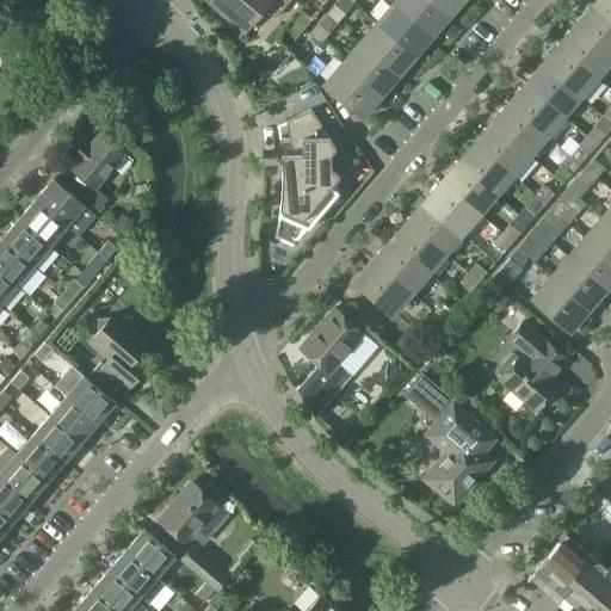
[(210,0),(246,30),(265,8),(276,18),(290,0),(210,0)]
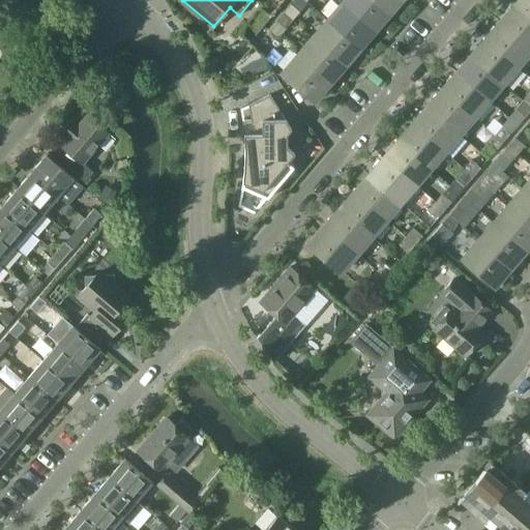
[(372,0),(345,0),(343,3),(374,30),(388,13),(372,0)]
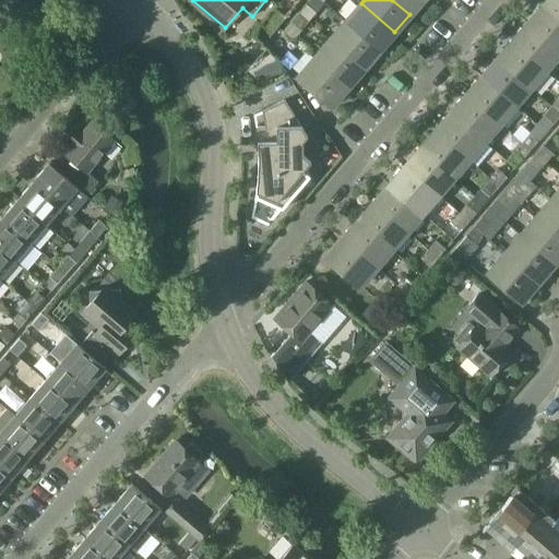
[(392,0),(409,14),(421,0),(392,0)]
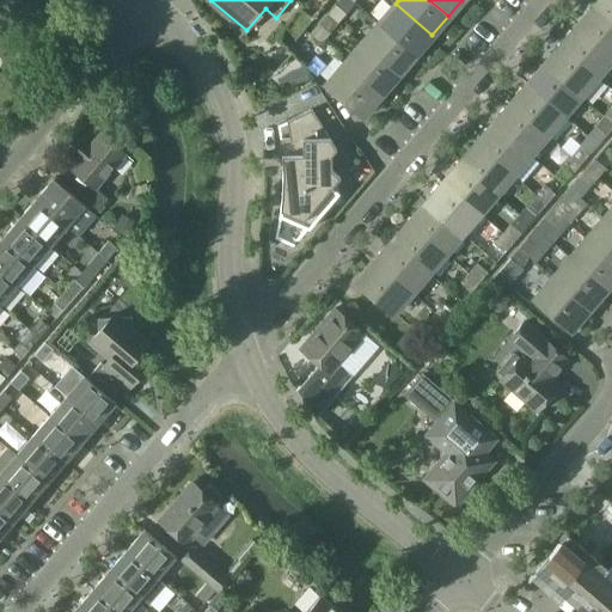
[(611,0),(599,0),(595,5),(611,18),(611,0)]
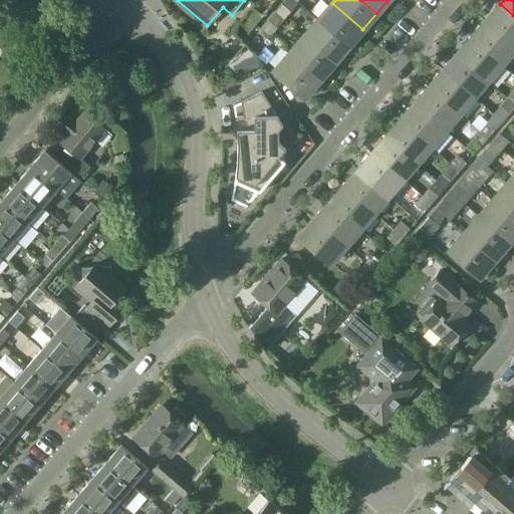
[(282,3),(275,11),(284,19),(291,11),(282,3)]
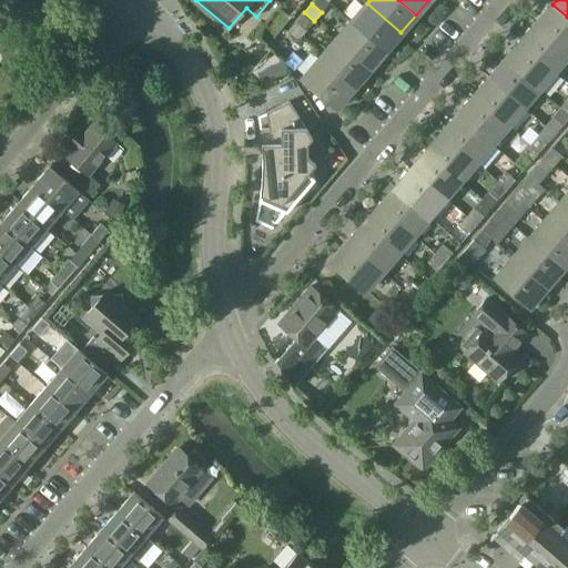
[(367,3),(352,22),(385,51),(401,32),(367,3)]
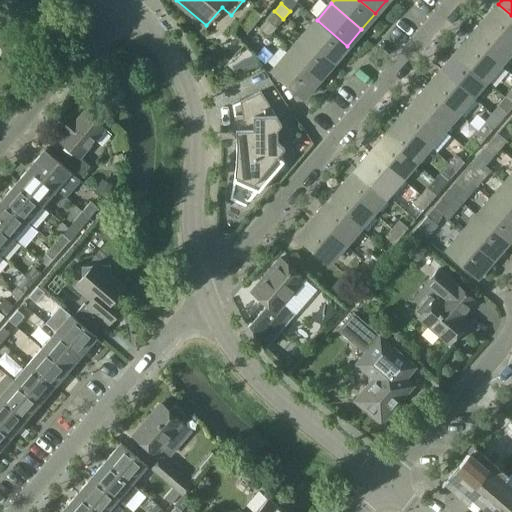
[(511,45),(511,15),(498,4),(483,21),(511,45)]
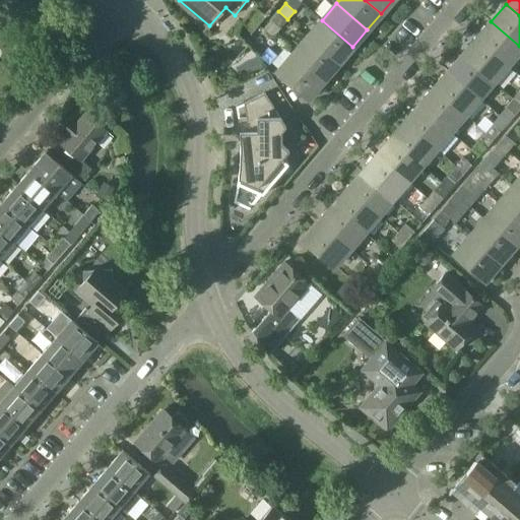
[(257,8),(250,16),(259,23),(266,16),(257,8)]
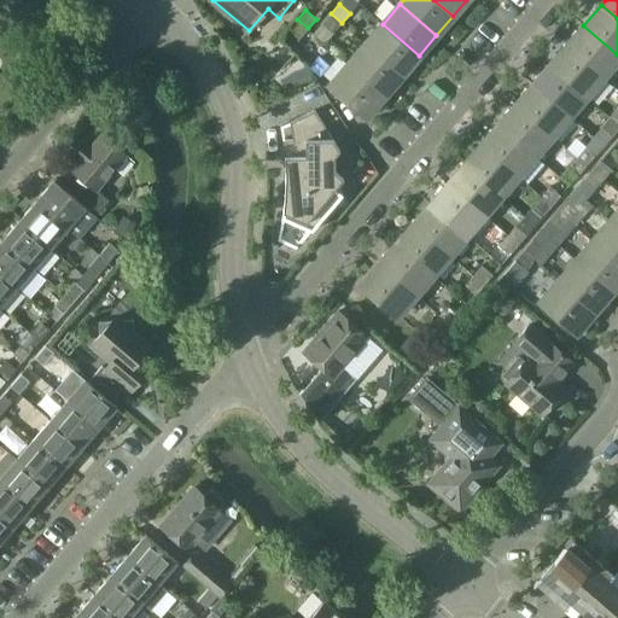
[(333,33),(342,23),(331,13),(322,24),(333,33)]
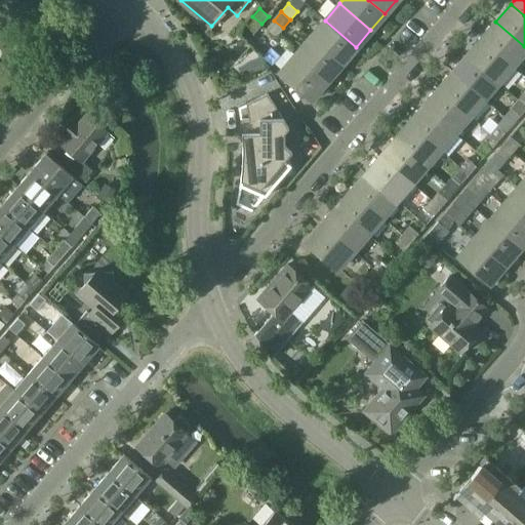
[(254,33),(261,24),(252,16),(245,25),(246,26),(254,33)]
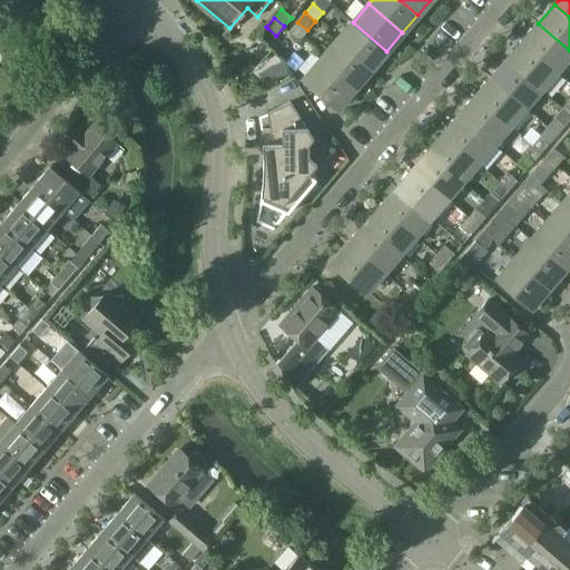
[(353,22),(337,40),(371,69),(386,51),(353,22)]
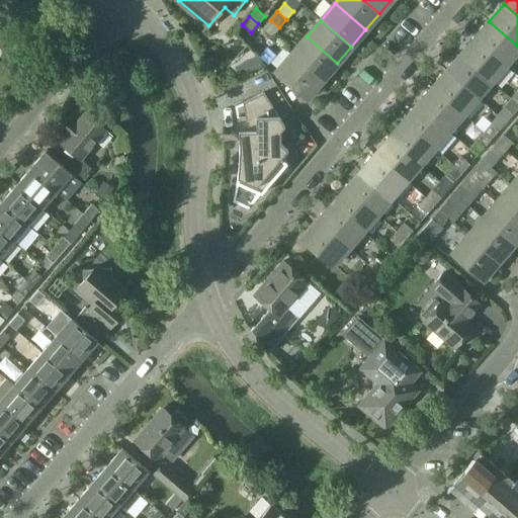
[(517,50),(517,46),(489,21),(475,37),(506,64),(517,50)]
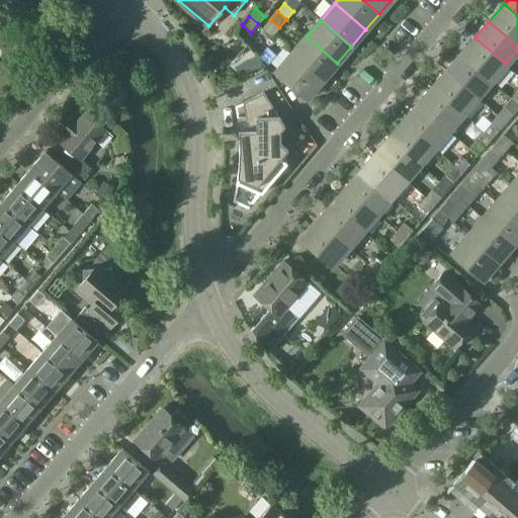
[(307,36),(291,53),(323,80),(337,63),(307,36)]
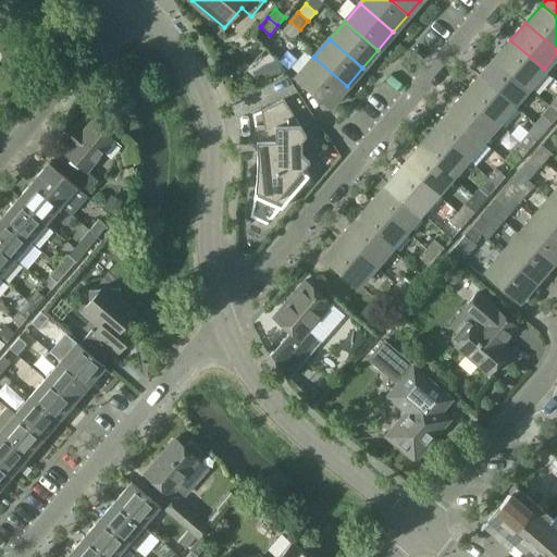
[(510,40),(495,58),(529,87),(544,69),(510,40)]
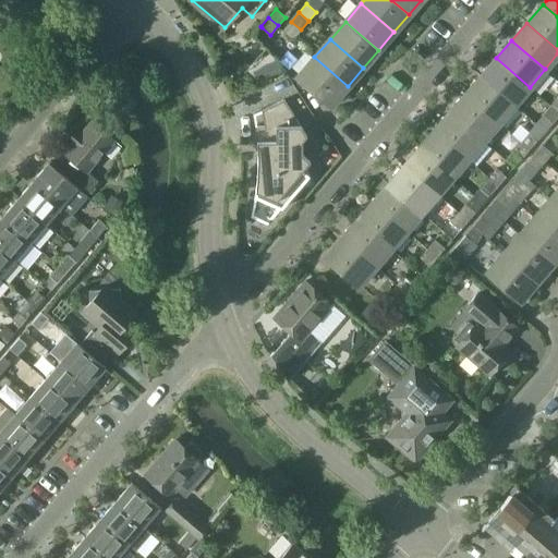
[(314,57),(299,75),(332,104),(348,86),(314,57)]
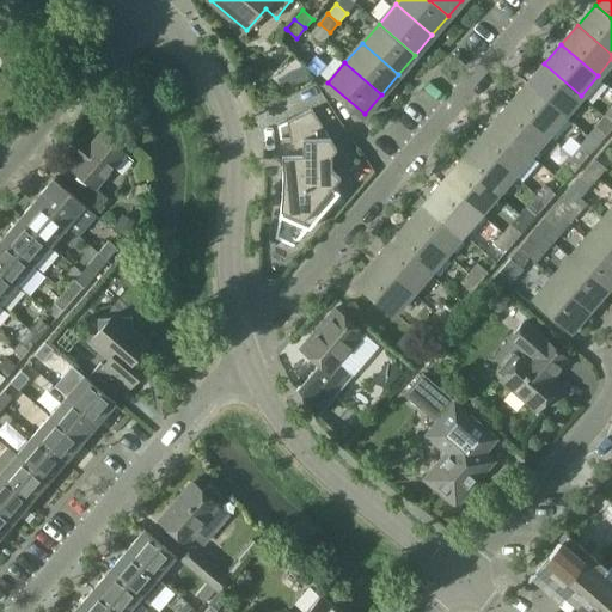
[(564,115),(581,96),(544,63),(527,84),(564,115)]
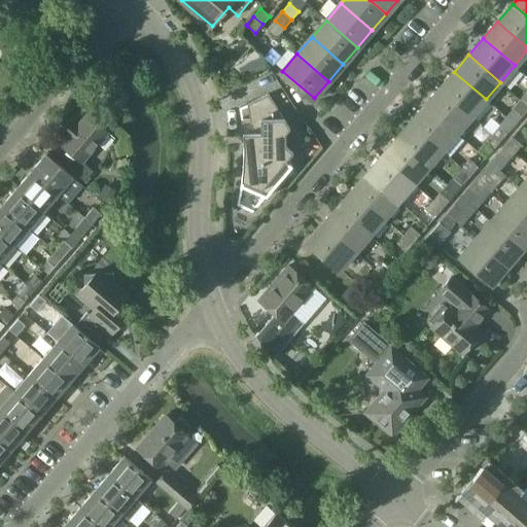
[(267,69),(261,57),(250,63),(255,74),(267,69)]
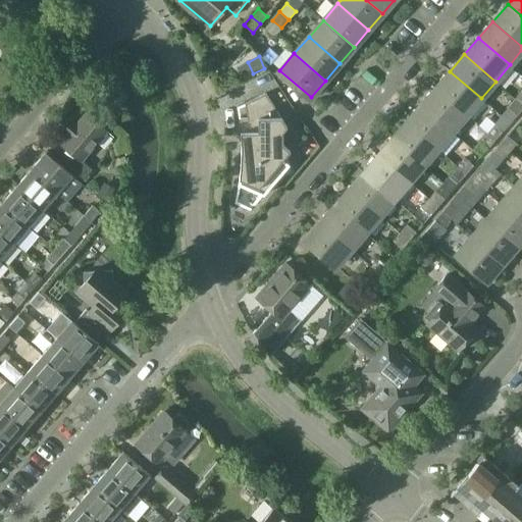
[(450,71),(435,88),(467,115),(481,98),(450,71)]
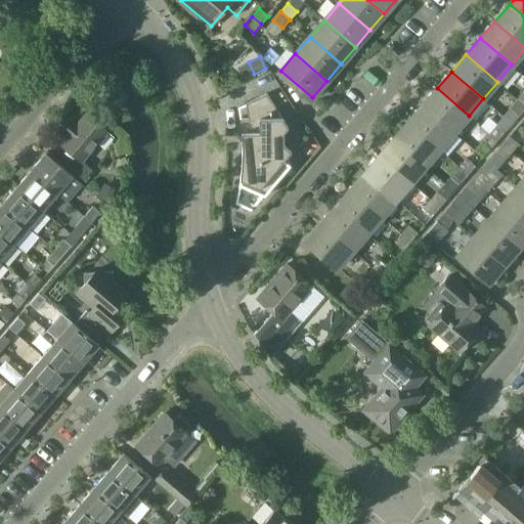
[(454,132),(469,116),(437,88),(423,104),(454,132)]
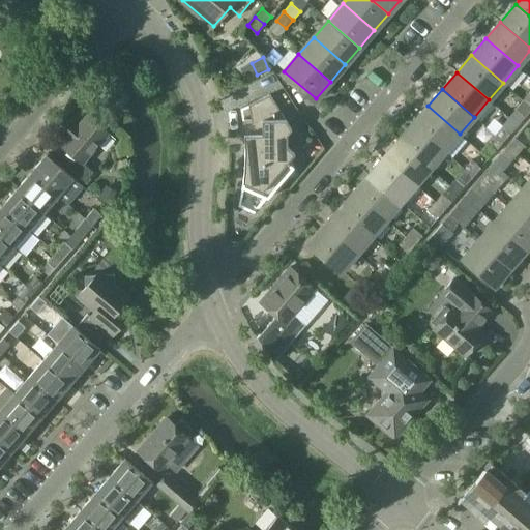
[(293,168),(293,167),(287,162),(294,153),(287,147),(287,134),(291,128),(270,95),(241,109),(244,126),(244,137),(245,147),(245,156),(244,167),(244,176),(243,186),(268,197),(293,168)]
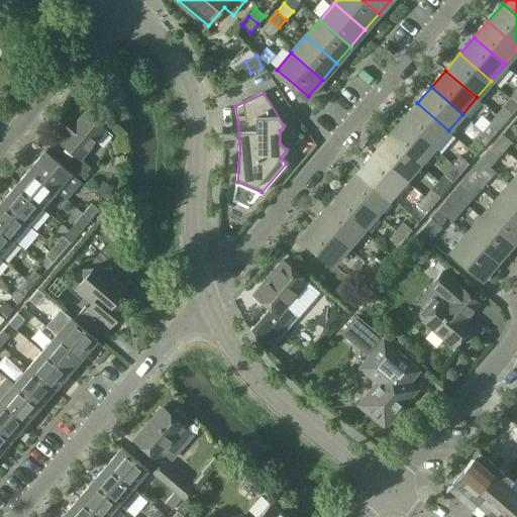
[(512,114),(516,107),(516,103),(510,98),(503,106),(512,114)]
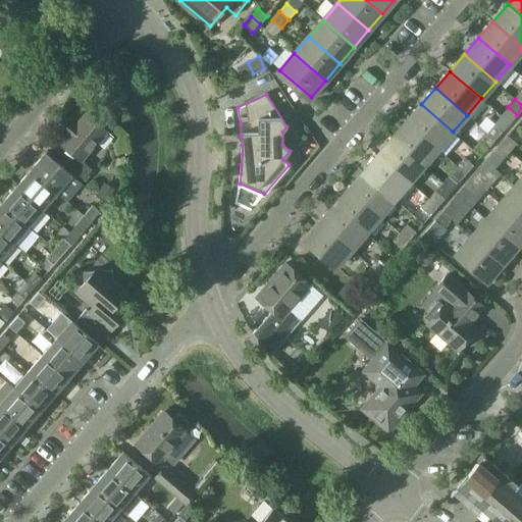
[(421,104),(407,121),(438,148),(453,132),(421,104)]
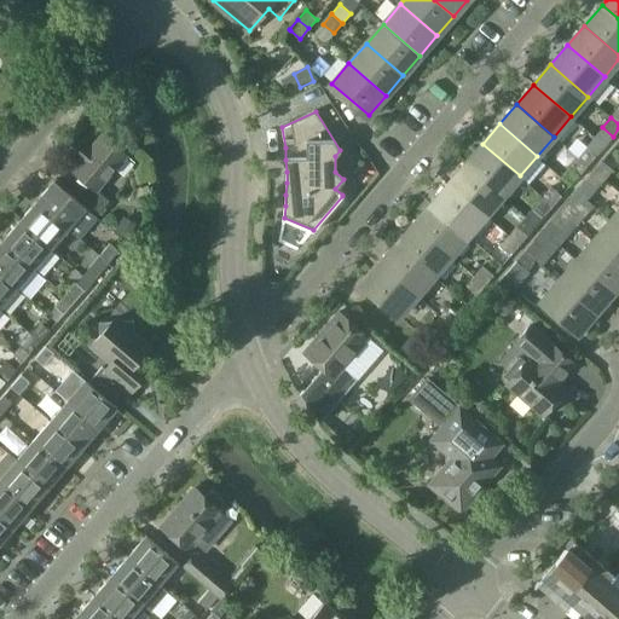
[(110,201),(103,195),(97,190),(127,155),(103,134),(91,148),(86,144),(76,156),(81,160),(73,169),(87,183),(77,194),(100,213),(110,201)]
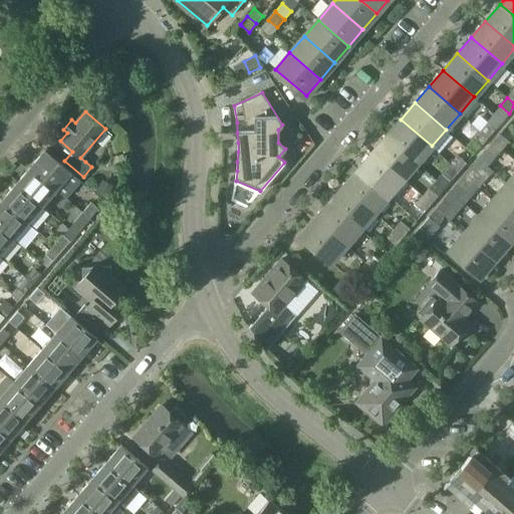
[(418,163),(419,162),(432,146),(401,119),(387,136),(418,163)]
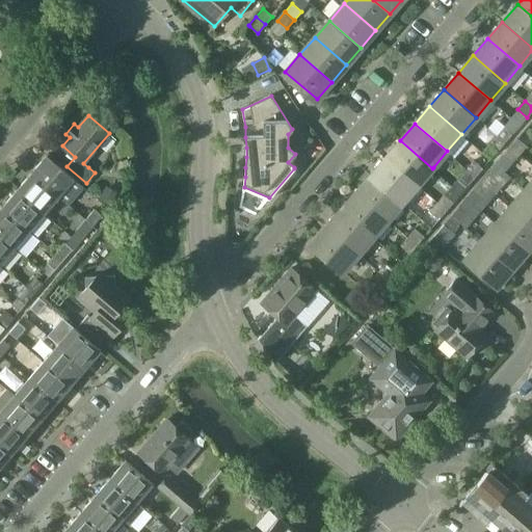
[(503,126),(496,135),(505,142),(512,134),(503,126)]
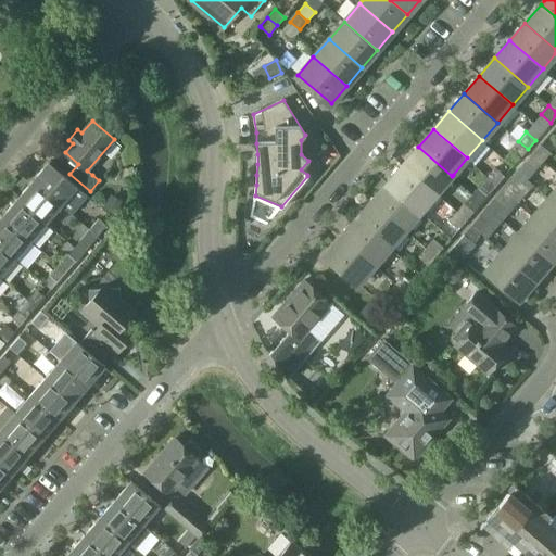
[(520,158),(528,149),(518,141),(510,150),(520,158)]
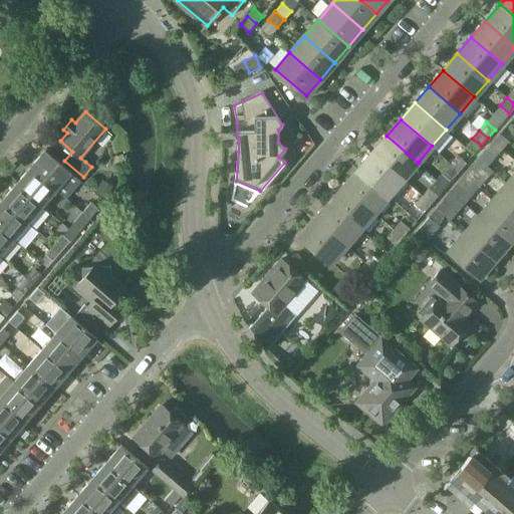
[(500,134),(493,142),(502,150),(509,142),(500,134)]
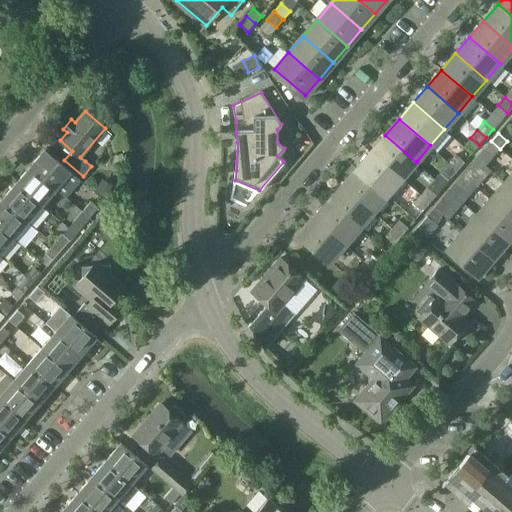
[(371,152),(402,178),(416,162),(385,135),(371,152)]
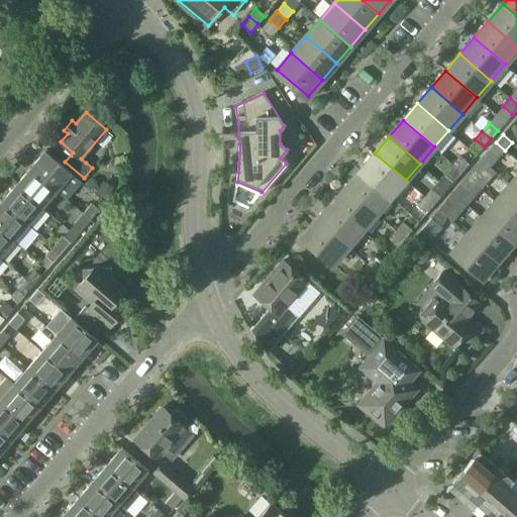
[(498,159),(505,150),(496,142),(489,151),(498,159)]
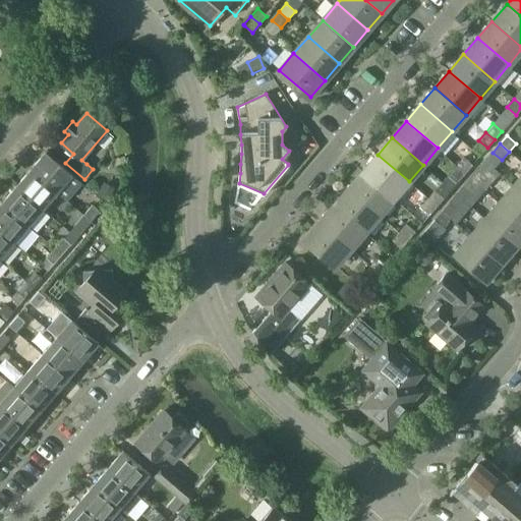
[(46,152),(31,169),(57,192),(67,201),(82,184),(72,175),(46,152)]
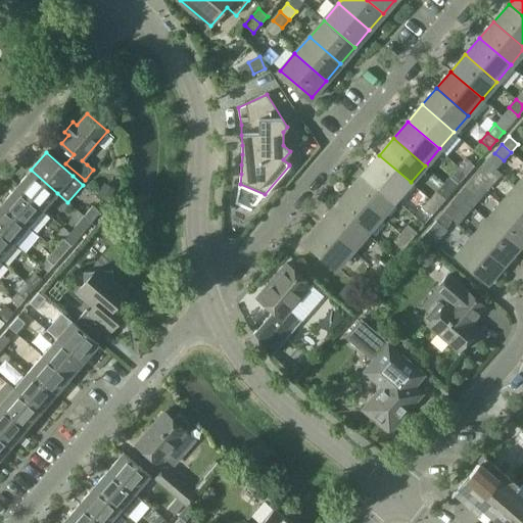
[(365,172),(396,199),(411,182),(379,155),(365,172)]
